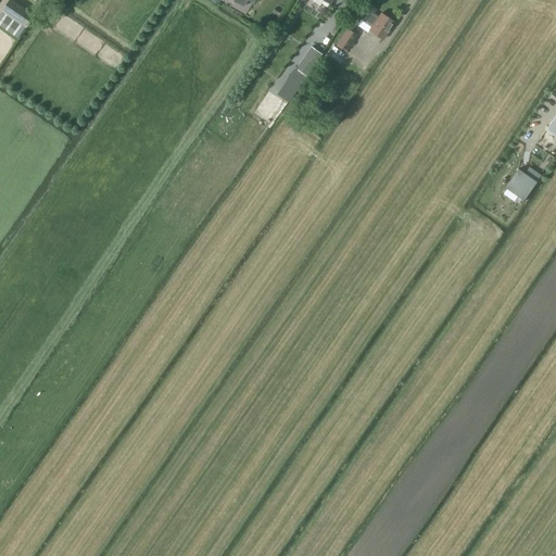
[(12,0),(10,0),(2,11),(25,27),(34,15),(12,0)]
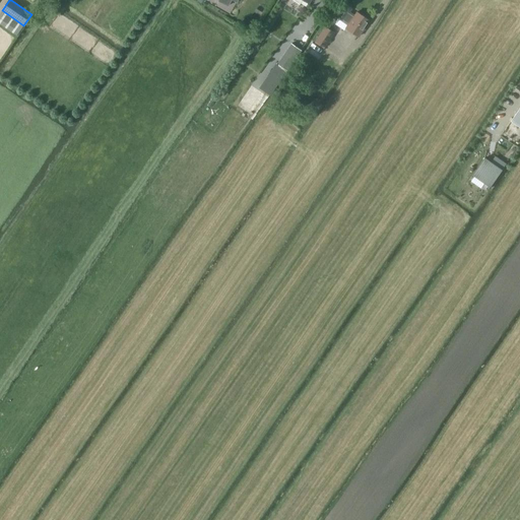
[(336,17),(347,25),(345,28),(359,37),(370,20),(356,12),(354,15),(350,12),(352,9),(344,4),(336,17)]
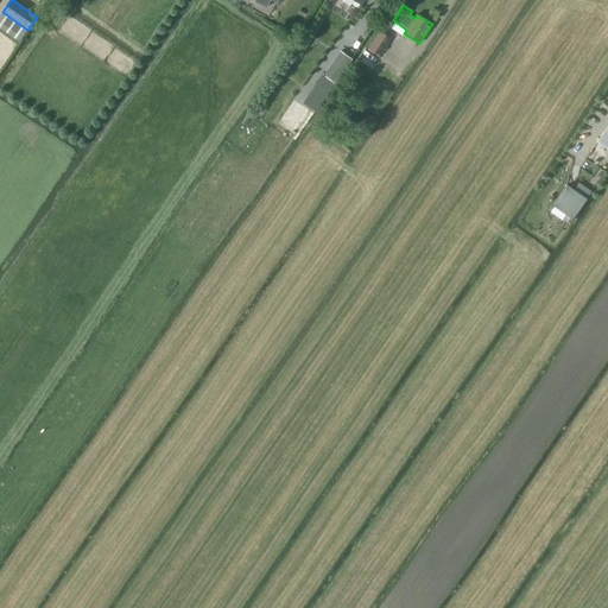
[(392,38),(380,30),(368,48),(380,56),(392,38)]
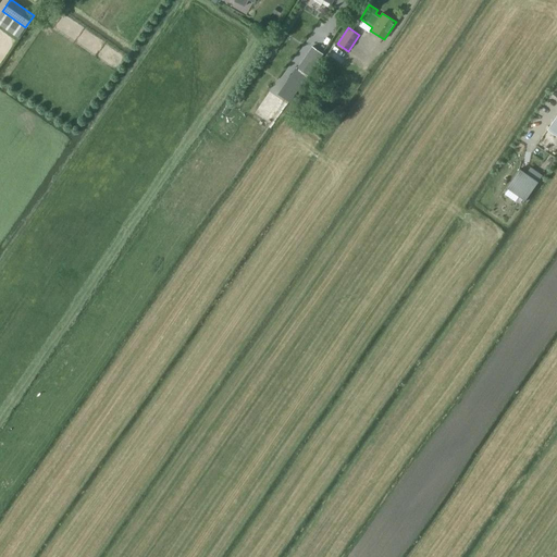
[(281,28),(273,40),(279,44),(286,33),(281,28)]
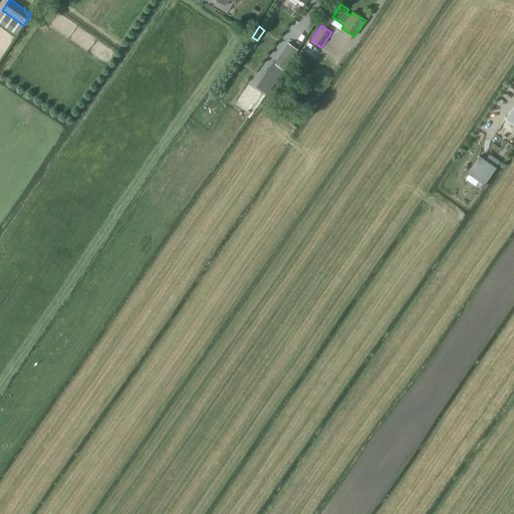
[(284,70),(298,49),(288,42),(274,63),(284,70)]
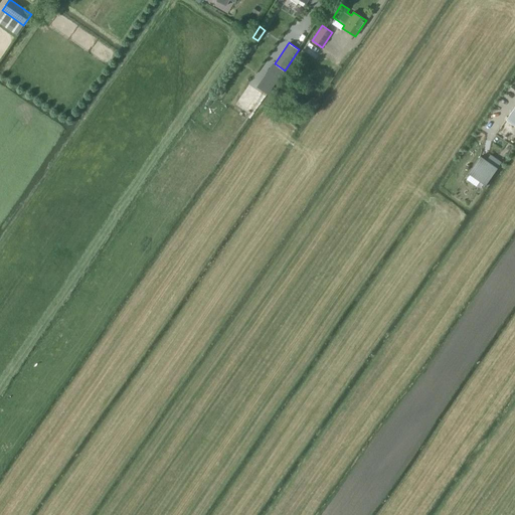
[(514,108),(506,121),(514,127),(514,108)]
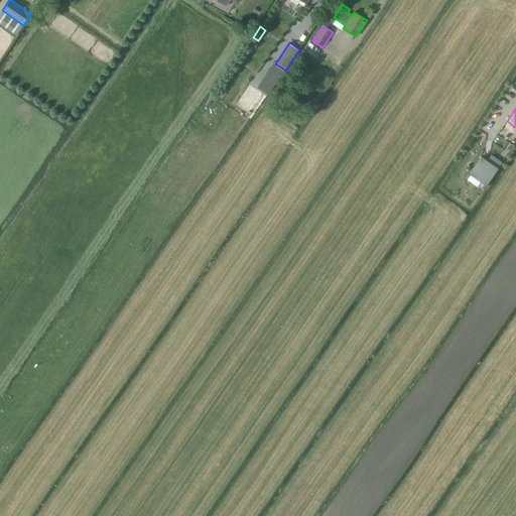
[(488,160),(482,156),(470,174),(486,186),(502,162),(491,155),(488,160)]
